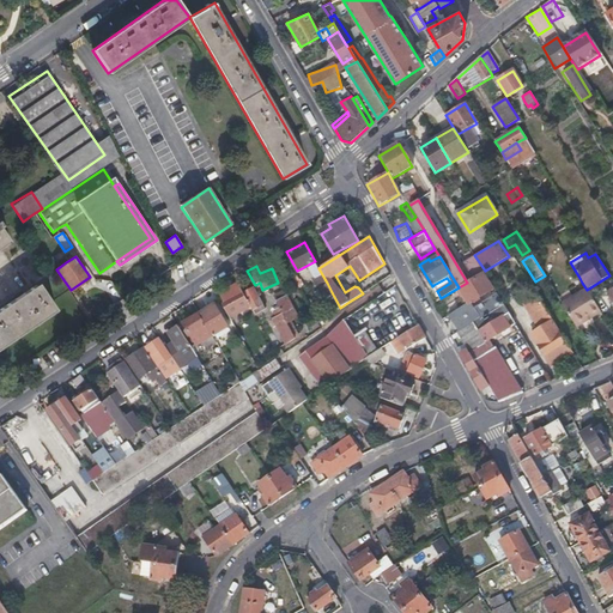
[(460,291),(467,303),(469,305),(471,304),(473,309),(475,308),(474,305),(478,304),(475,302),(480,299),(479,298),(493,290),(481,273),(479,275),(481,278),(460,291)]
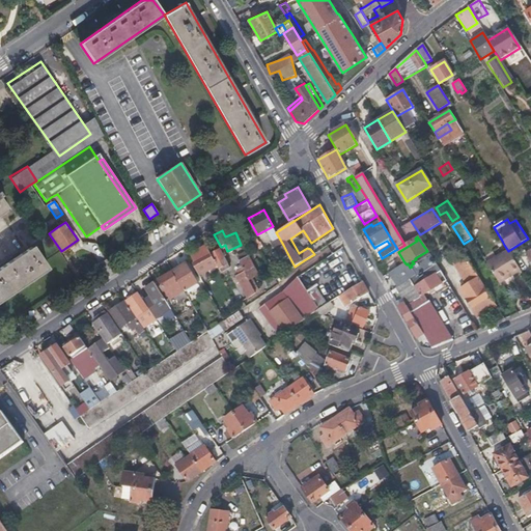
[(375,247),(379,252),(390,245),(387,241),(375,247)]
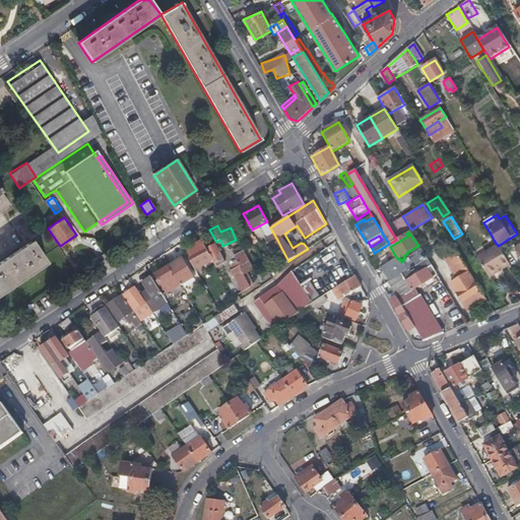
[(213,260),(206,248),(201,239),(187,247),(192,255),(195,253),(197,256),(190,259),(195,269),(213,260)]
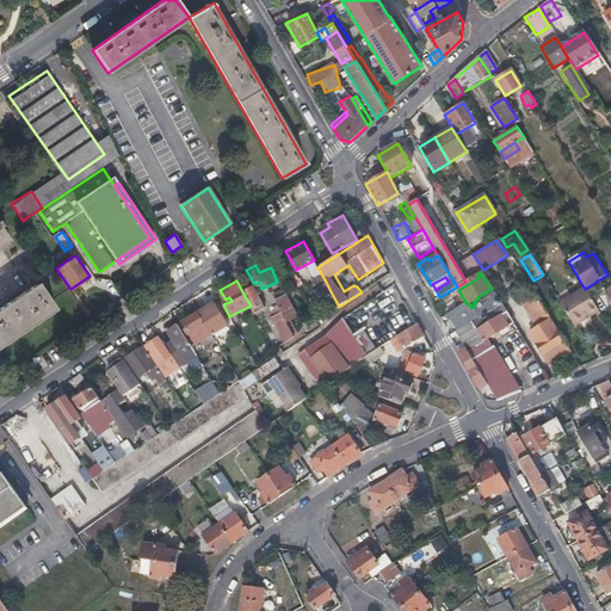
[(0,345),(18,334),(56,308),(38,282),(0,307),(0,345)]
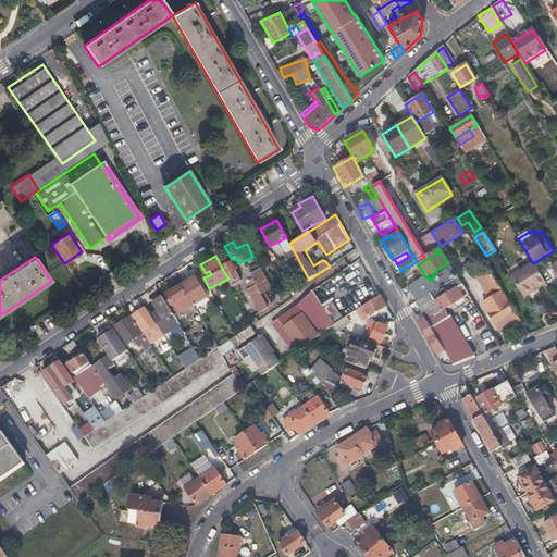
[(294,271),(301,265),(297,257),(289,261),(294,271)]
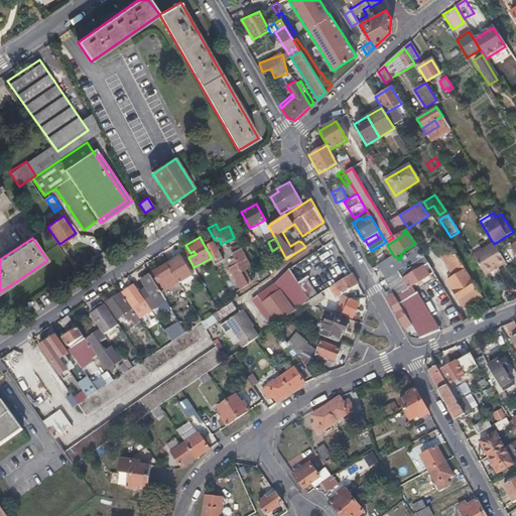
[(464,259),(473,253),(471,250),(463,238),(455,244),(464,259)]
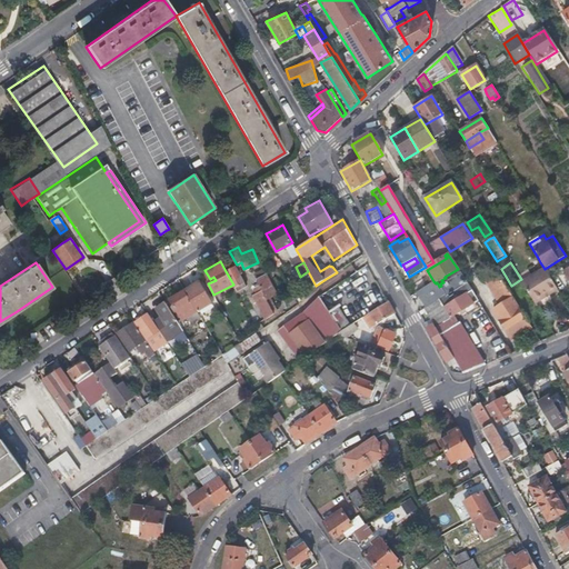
[(519,276),(521,279),(532,298),(553,285),(545,269),(540,262),(519,276)]
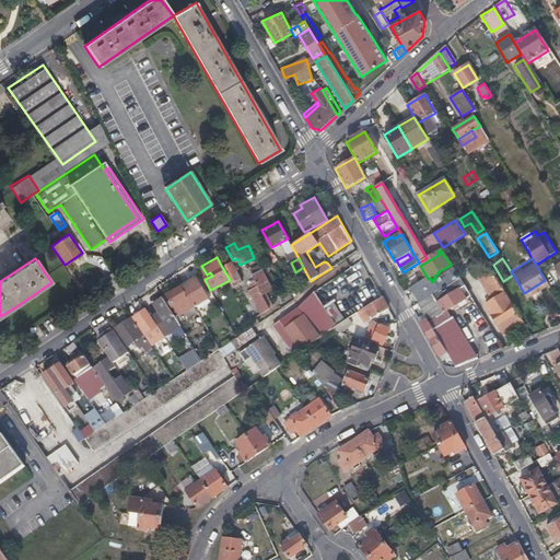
[(231,263),(222,267),(230,280),(231,282),(240,278),(231,263)]
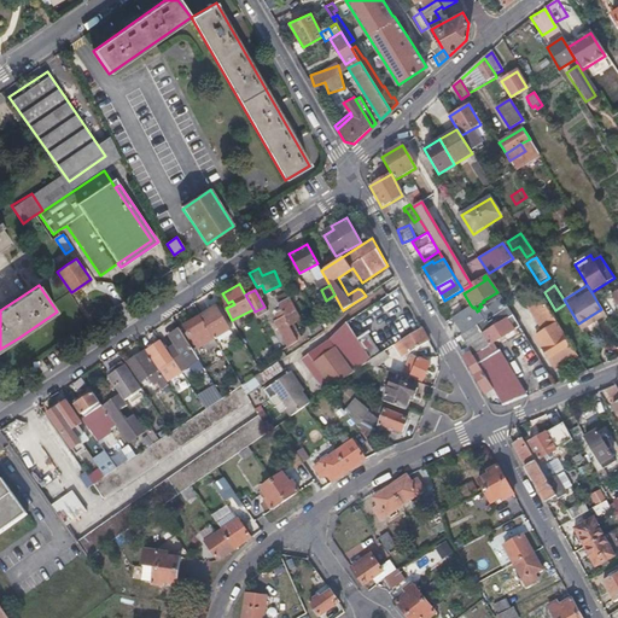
[(280,322),(279,322),(277,324),(289,345),(298,340),(291,328),(295,326),(302,322),(287,296),(277,302),(283,312),(277,315),(280,322)]
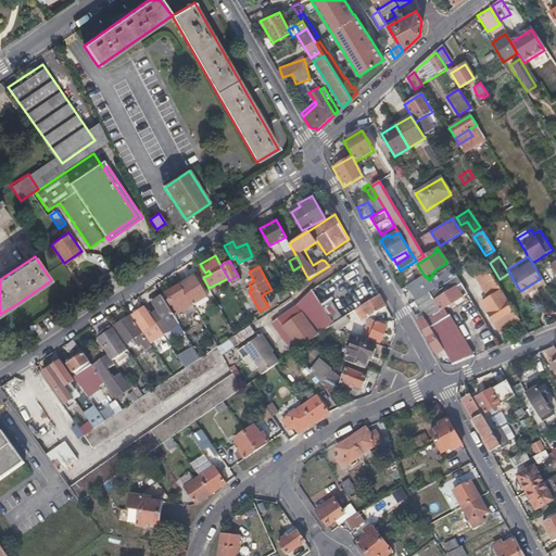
[(426,277),(424,275),(408,285),(417,300),(456,275),(451,266),(438,275),(436,272),(431,274),(433,276),(430,277),(431,279),(429,280),(427,276),(426,277)]
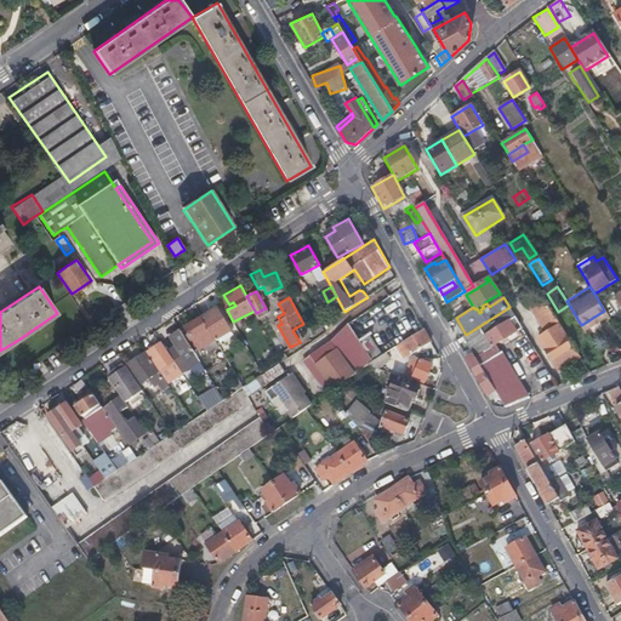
[(540,335),(540,337),(540,339),(539,340),(558,370),(580,357),(545,300),(536,306),(543,318),(539,322),(547,335),(546,335),(546,334),(542,332),(540,335)]
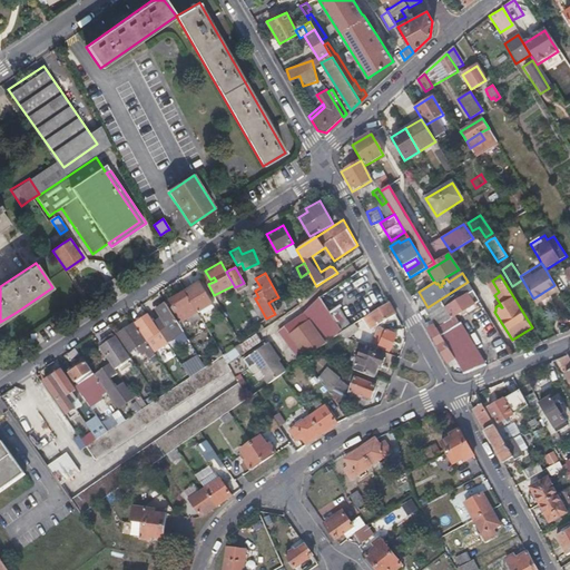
[(435,327),(480,301),(473,290),(468,282),(428,307),(424,310),(434,325),(435,327)]
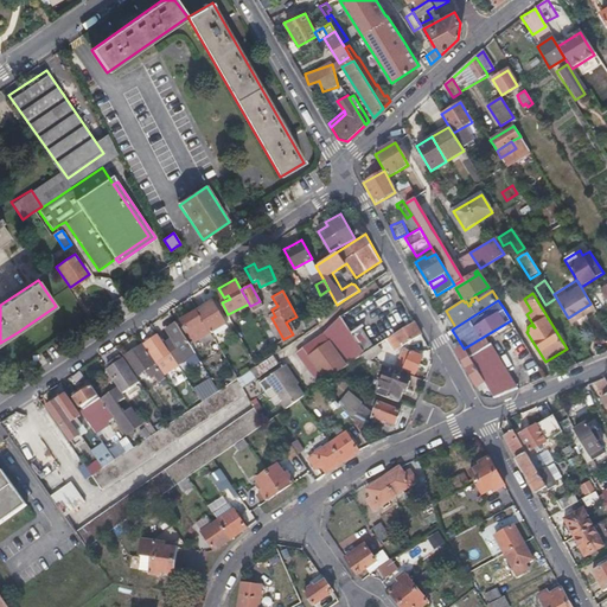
[(213,301),(198,311),(211,332),(227,324),(213,301)]
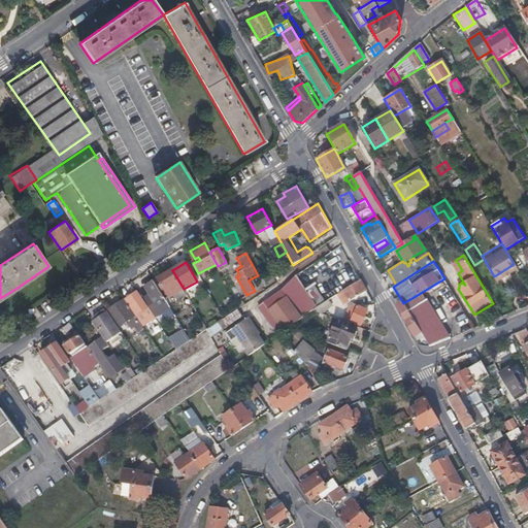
[(168,297),(171,296),(173,295),(177,301),(188,295),(184,289),(172,270),(158,278),(168,297)]
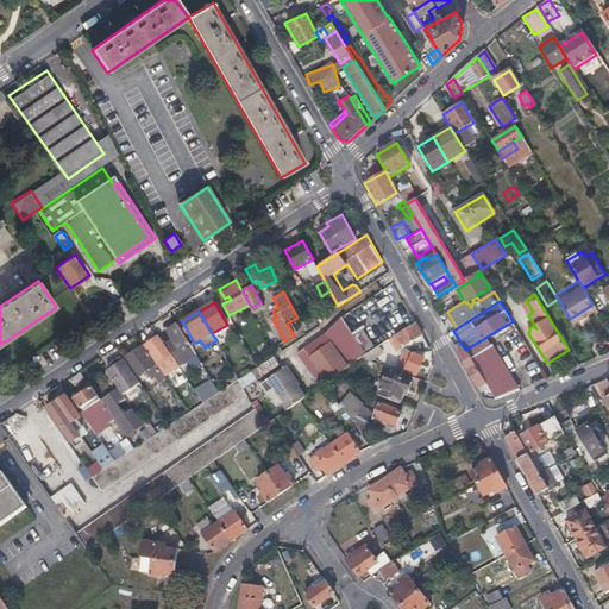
[(326,334),(299,352),(316,378),(324,374),(330,382),(368,356),(366,355),(357,338),(344,318),(326,334)]
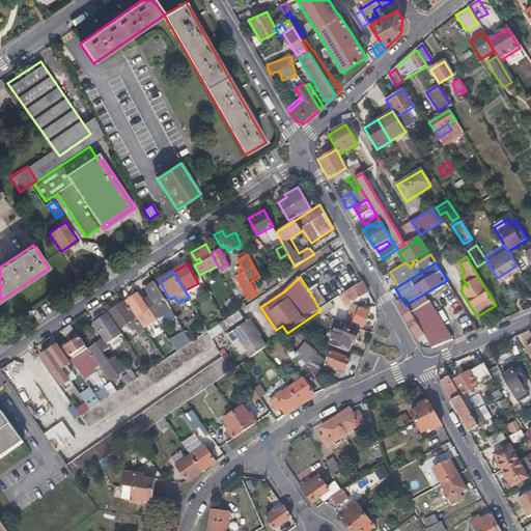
[(259,290),(253,280),(250,282),(256,292),(259,290)]
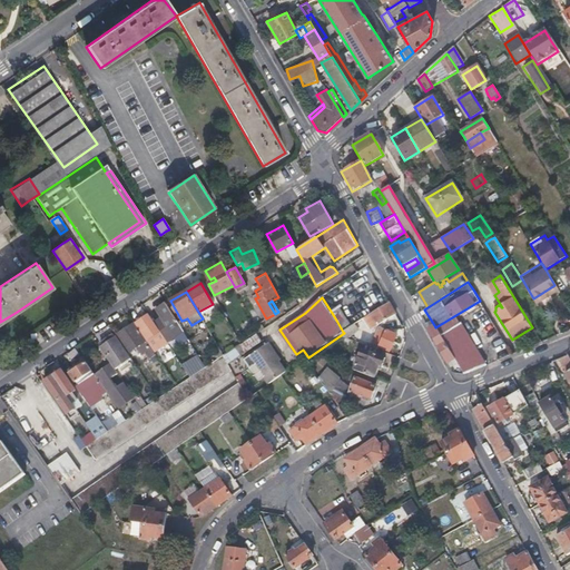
[(166,303),(161,306),(156,308),(161,317),(154,322),(166,341),(167,342),(184,332),(166,303)]
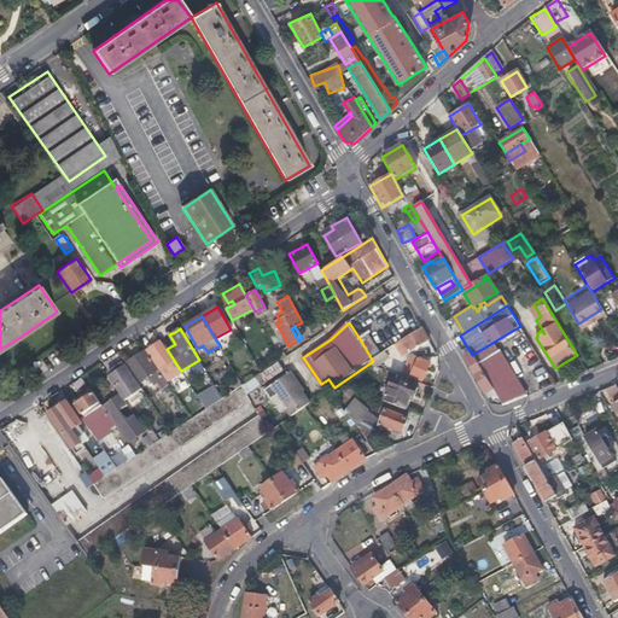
[(397,345),(400,350),(404,355),(408,353),(409,355),(430,342),(421,328),(397,345)]
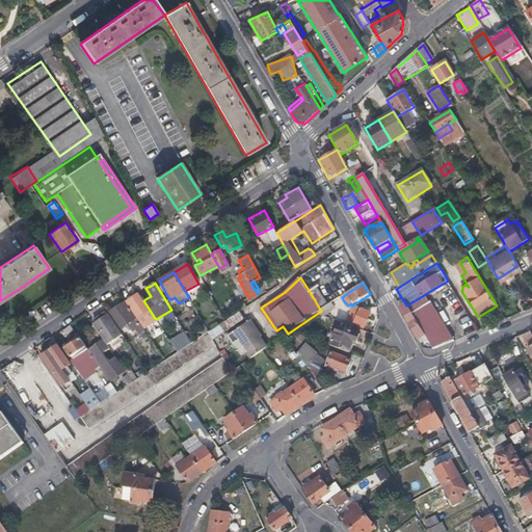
[(312,295),(320,310),(328,304),(319,290),(312,295)]
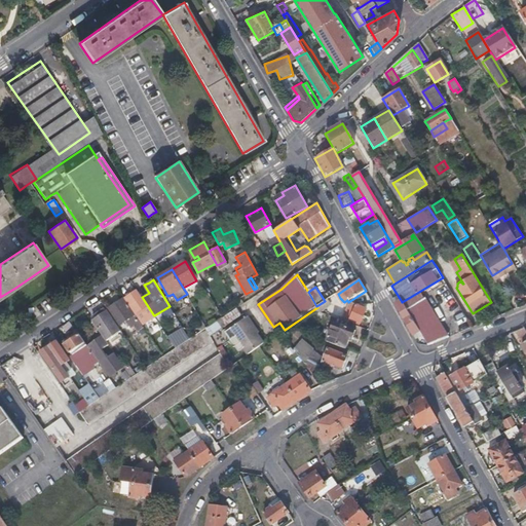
[(126,297),(132,305),(137,313),(144,308),(150,316),(153,314),(142,297),(137,290),(126,297)]
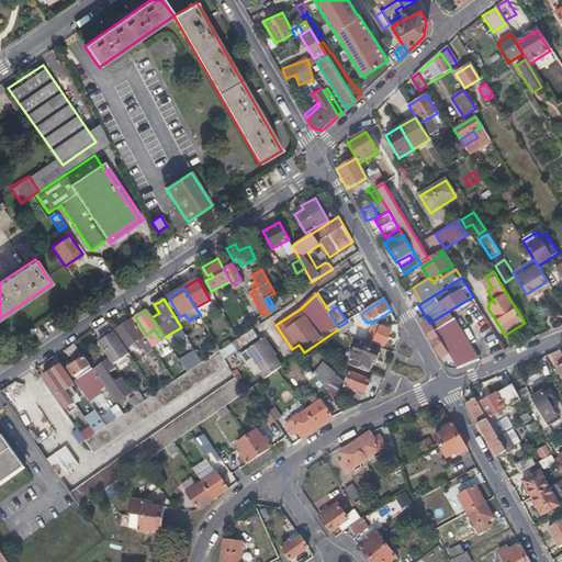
[(127,347),(131,345),(134,343),(139,350),(143,348),(147,355),(154,349),(133,318),(116,330),(127,347)]
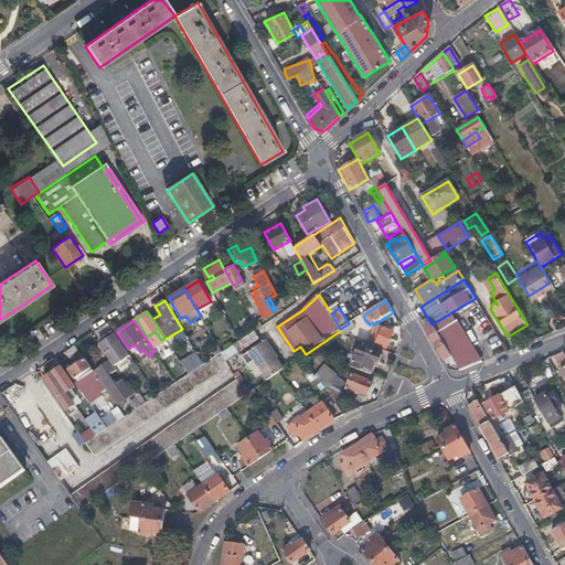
[(458,320),(436,332),(450,356),(460,371),(483,361),(458,320)]
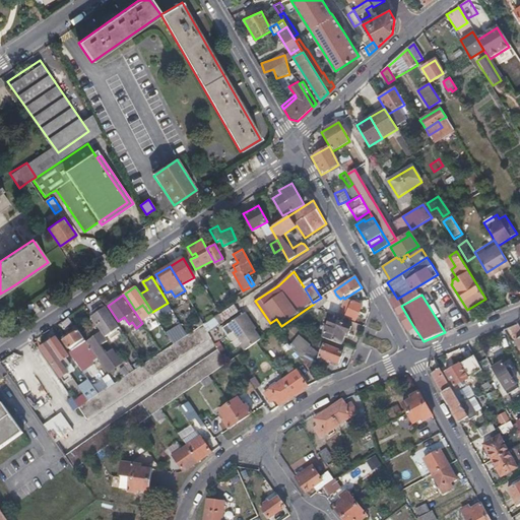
[(414,328),(401,306),(397,299),(396,297),(390,300),(408,331),(414,328)]
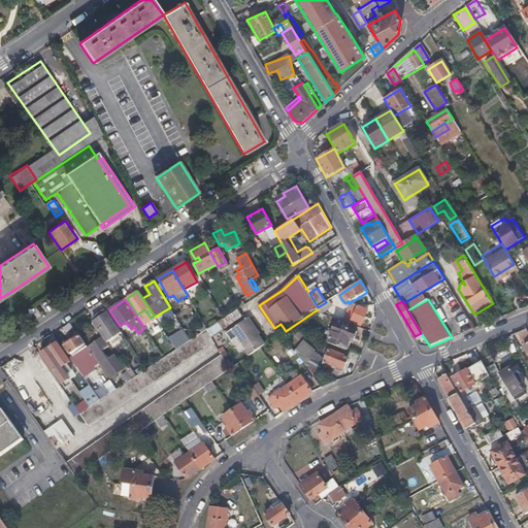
[(345,320),(354,323),(361,325),(365,311),(350,306),(345,320)]
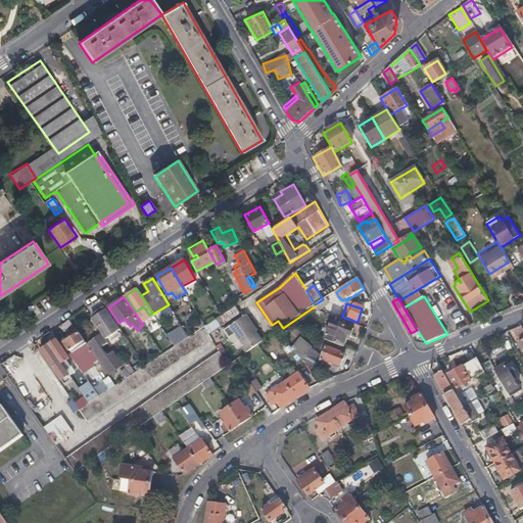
[(93,318),(100,328),(106,338),(120,330),(105,310),(93,318)]
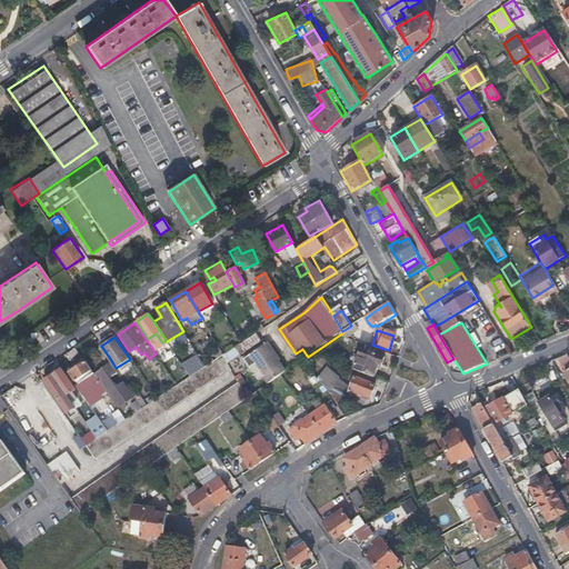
[(283,373),(275,359),(265,346),(249,357),(267,385),(283,373)]
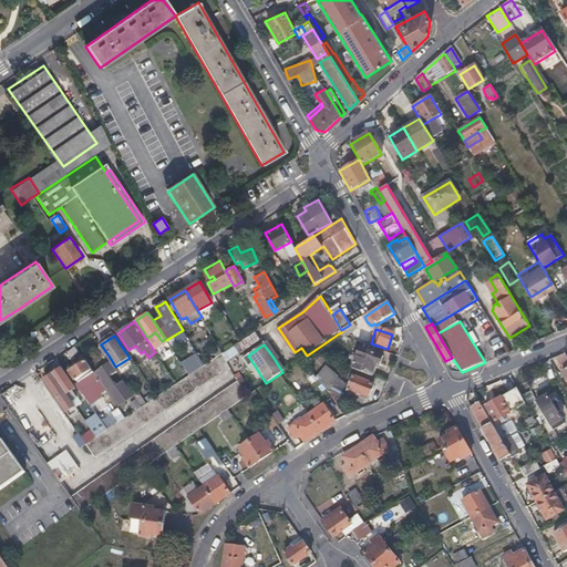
[(100,346),(96,348),(94,349),(100,359),(106,354),(100,346)]
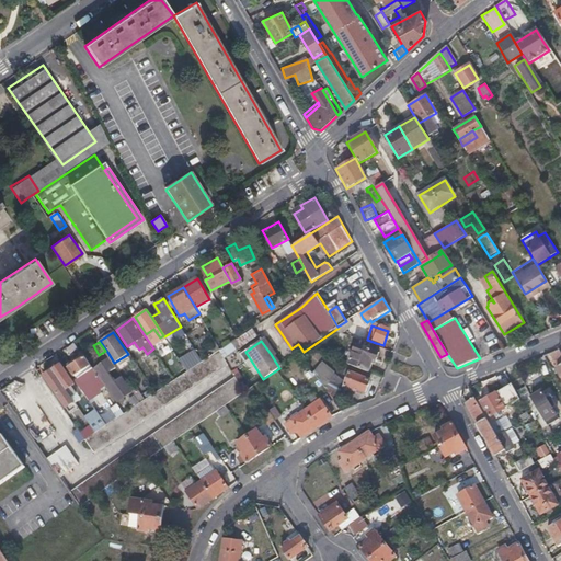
[(374,361),(376,361),(377,362),(380,353),(358,345),(350,366),(369,374),(374,361)]
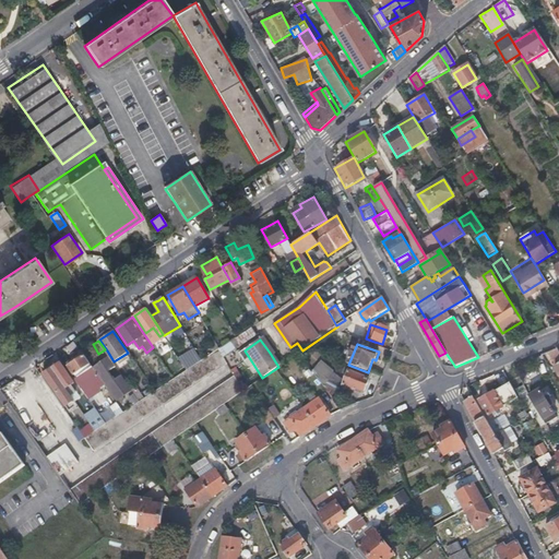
[(547,352),(551,358),(556,365),(555,366),(558,371),(558,352),(557,348),(547,352)]
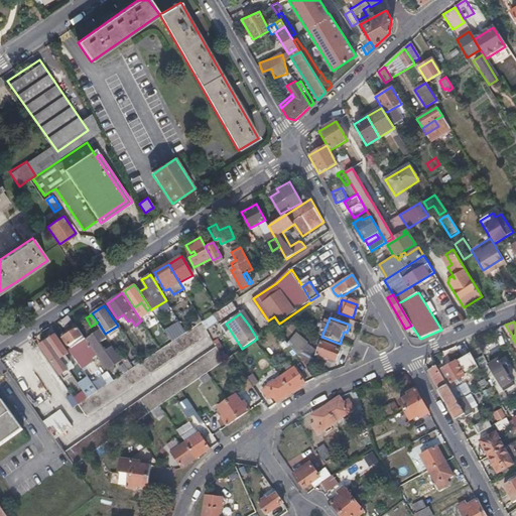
[(98,391),(88,397),(78,404),(86,416),(210,336),(203,323),(185,333),(179,338),(128,371),(123,374),(98,391)]
